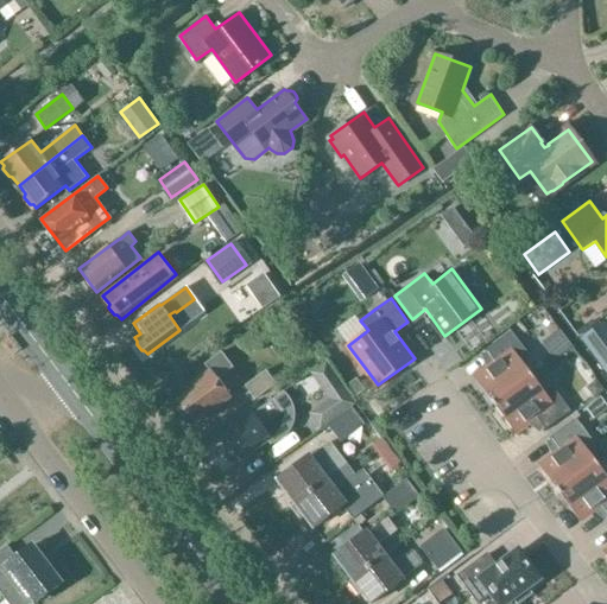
[(606,328),(602,323),(583,337),(606,370),(606,328)]
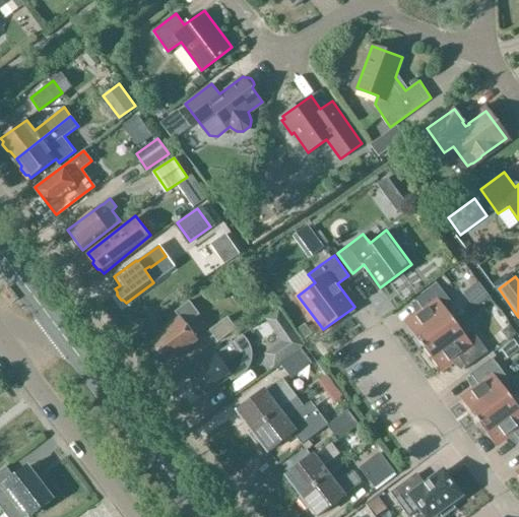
[(407,325),(425,347),(457,323),(448,311),(454,306),(439,284),(415,302),(415,303),(417,302),(426,312),(407,325)]
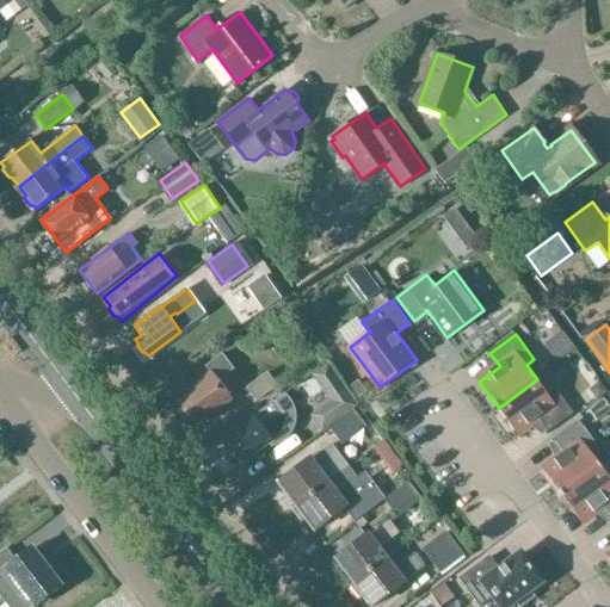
[(192,390),(179,401),(197,426),(233,400),(217,379),(233,367),(222,353),(205,365),(210,370),(189,385),(192,390)]
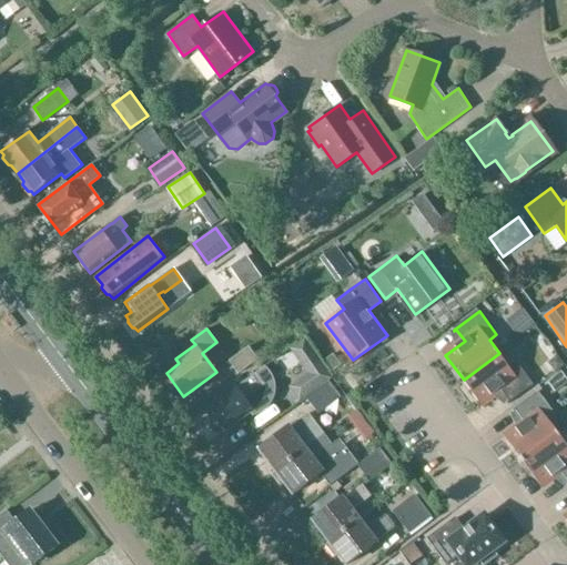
[(251,345),(232,360),(241,372),(260,357),(251,345)]
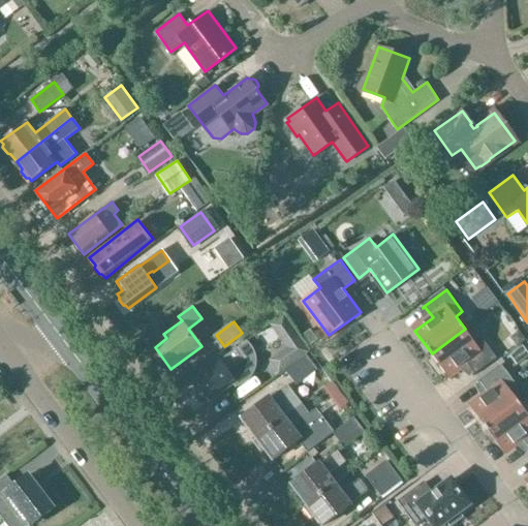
[(311,329),(305,334),(311,343),(318,338),(311,329)]
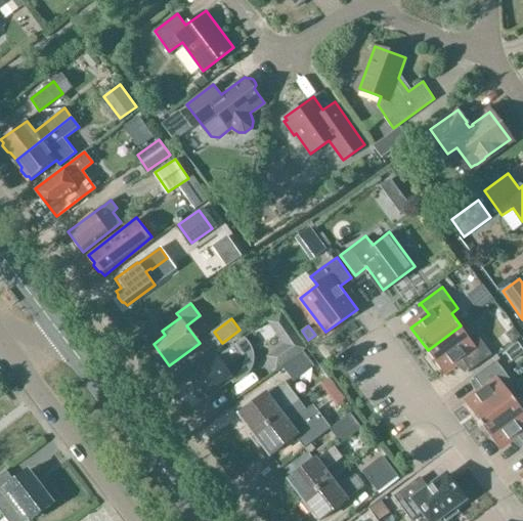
[(471,339),(461,326),(428,350),(445,374),(463,360),(471,371),(469,372),(470,373),(493,355),(477,334),(471,339)]
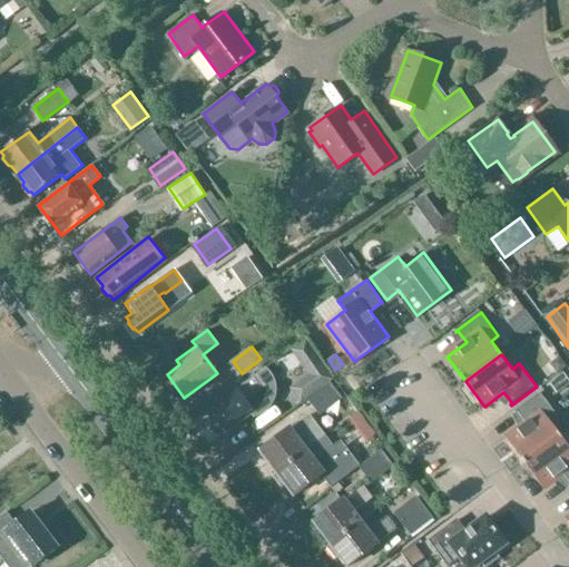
[(324,363),(291,387),(300,401),(334,377),(324,363)]
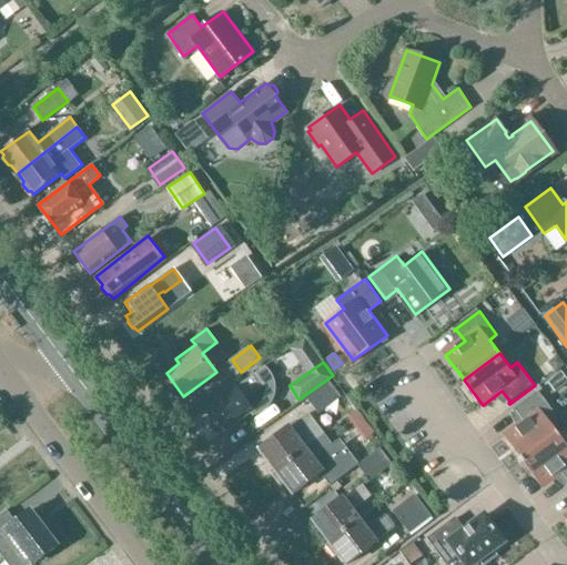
[(265,364),(209,405),(215,415),(215,420),(219,426),(223,425),(225,429),(251,411),(253,413),(255,413),(257,412),(260,411),(262,410),(264,409),(266,407),(267,405),(270,403),(271,402),(272,400),(273,397),(274,395),(274,393),(275,391),(275,387),(275,385),(275,383),(275,381),(274,379),(274,376),(273,374),(272,372),(271,370),(269,367),(267,366),(265,364)]
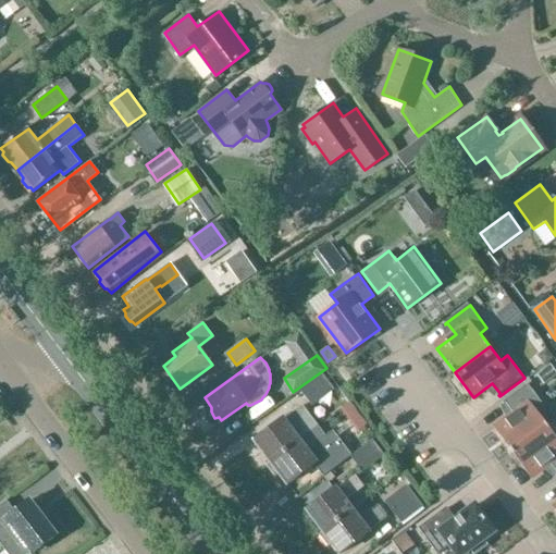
[(555,370),(552,365),(538,374),(545,385),(555,377),(555,370)]
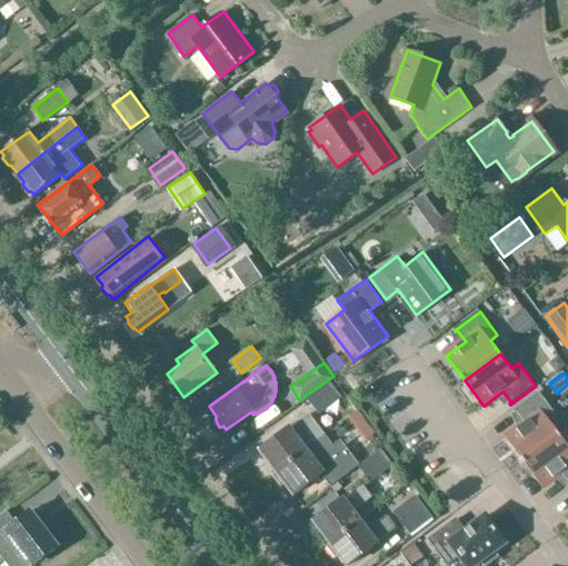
[(330,378),(309,395),(321,409),(342,394),(330,378)]
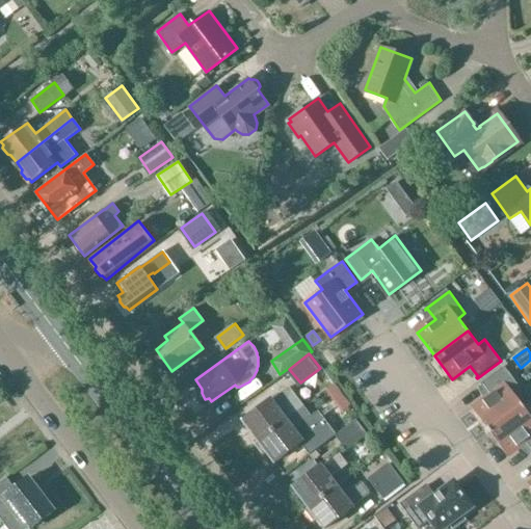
[(474,408),(492,432),(525,407),(515,394),(522,389),(506,367),(481,385),(482,386),(484,385),(492,396),(474,408)]
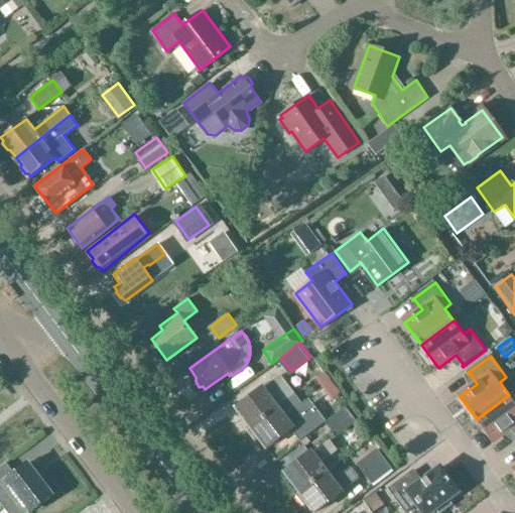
[(263,383),(234,405),(242,415),(239,418),(247,428),(277,404),(293,391),(279,373),(264,385),(263,383)]
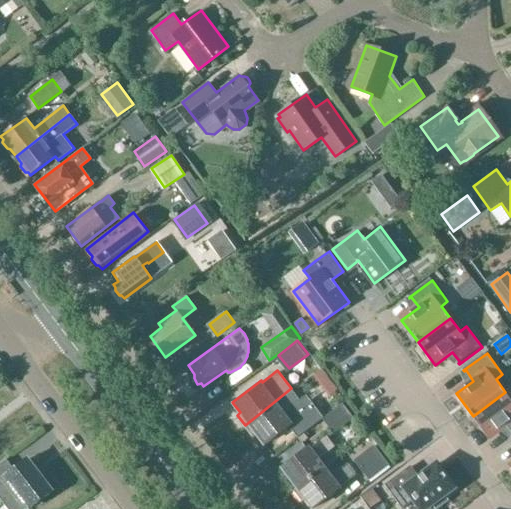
[(275,401),(245,425),(253,435),(255,433),(263,442),(289,423),(299,436),(324,417),(307,395),(301,400),(291,388),(275,401)]
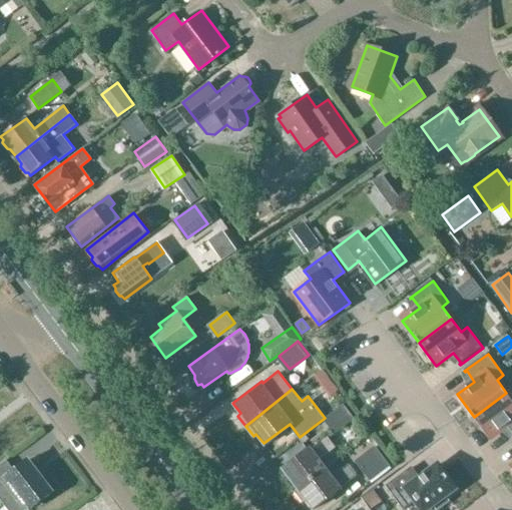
[(511,401),(506,393),(474,417),(491,439),(508,426),(511,431),(511,401)]
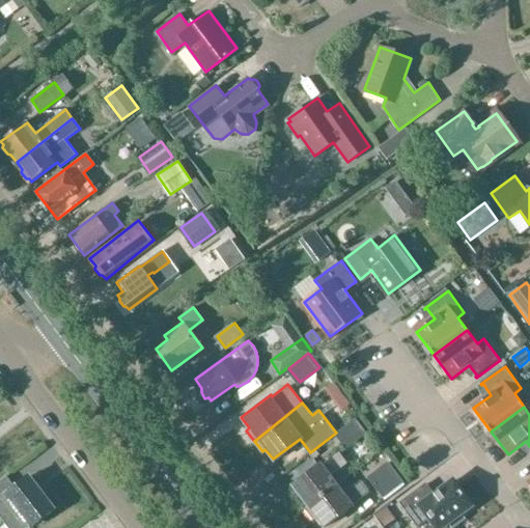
[(366,431),(354,415),(335,429),(346,445),(366,431)]
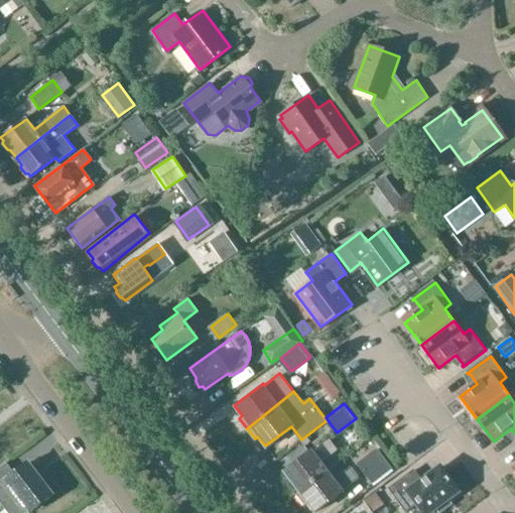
[(288,483),(296,493),(327,469),(319,460),(336,446),(329,437),(312,450),(311,447),(283,470),(291,480),(288,483)]
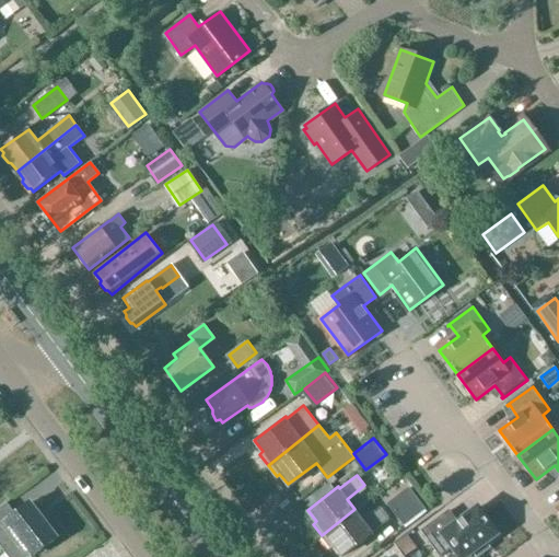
[(408,485),(388,500),(404,521),(424,506),(408,485)]
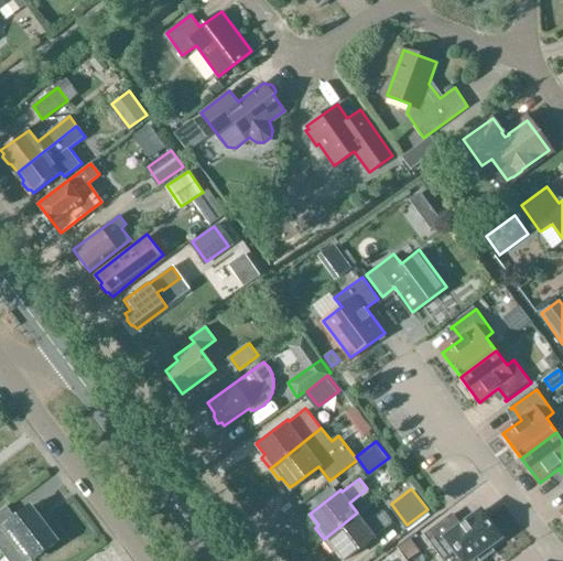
[(17,517),(7,506),(0,510),(0,537),(9,530),(32,560),(33,560),(58,540),(32,505),(17,517)]
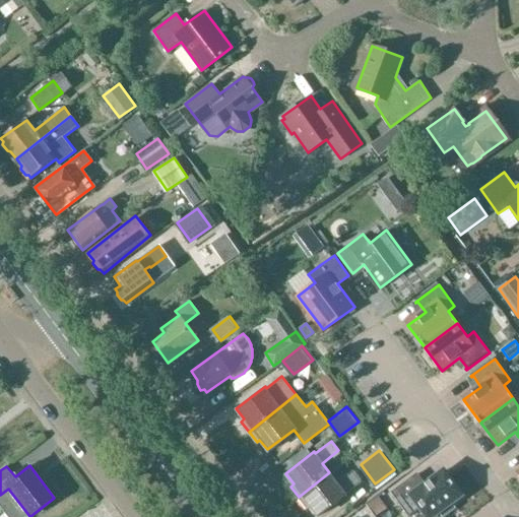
[(336,481),(329,472),(299,497),(306,507),(309,504),(316,514),(345,493),(344,492),(361,479),(352,469),(336,481)]
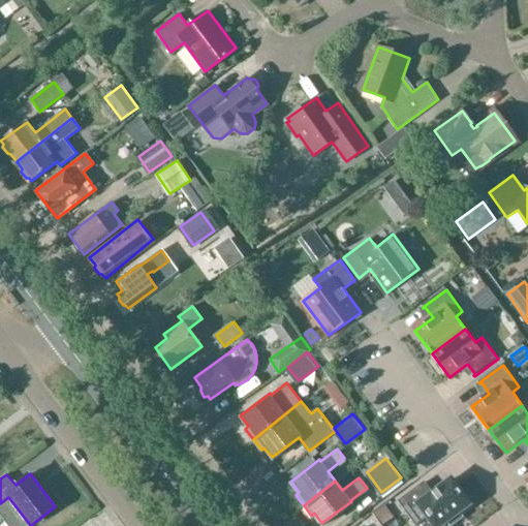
[(464,516),(460,511),(470,503),(452,478),(429,495),(421,485),(423,484),(422,483),(398,499),(416,525),(428,516),(435,525),(438,525),(447,520),(451,525),(464,516)]
